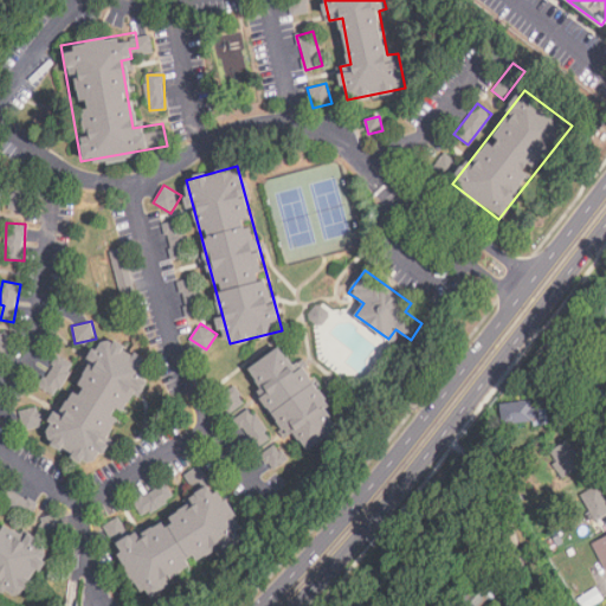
[(152,361),(102,335),(46,440),(96,466),(152,361)]
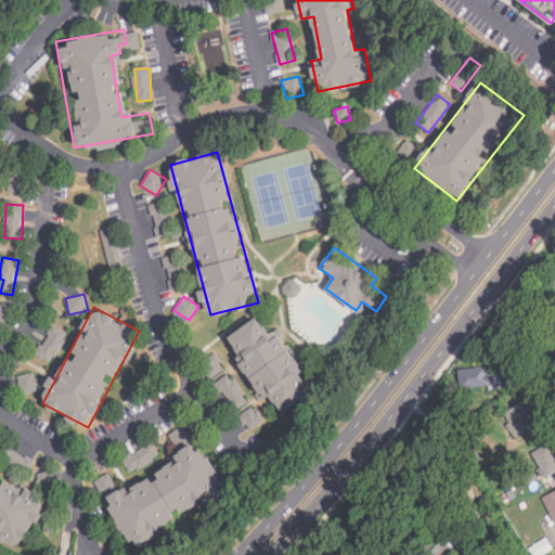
[(313,390),(278,336),(273,338),(259,318),(229,337),(242,356),(240,358),(278,415),(313,390)]
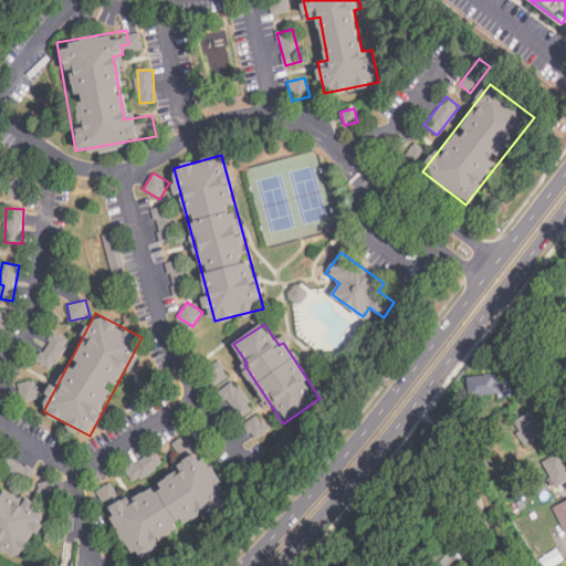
[(40,344),(44,346),(35,362),(52,370),(70,339),(49,327),(40,344)]
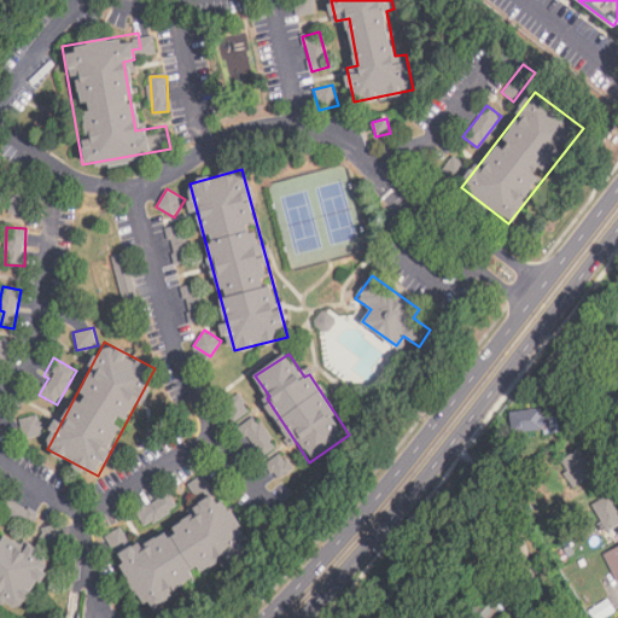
[(248,412),(240,403),(237,407),(232,401),(225,406),(237,420),(248,412)]
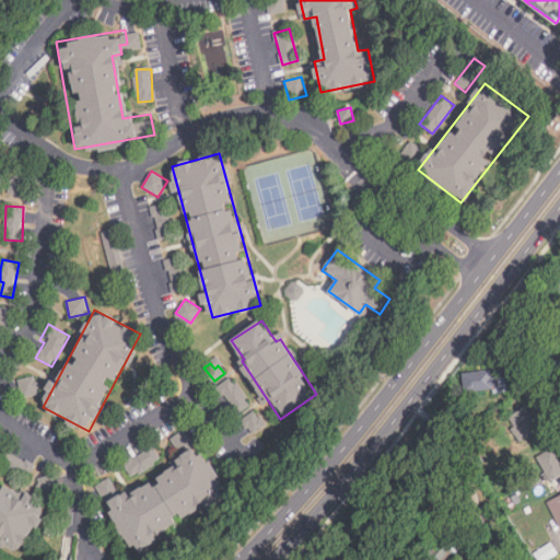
[(490,376),(490,371),(464,371),(464,394),(504,394),(504,376),(490,376)]
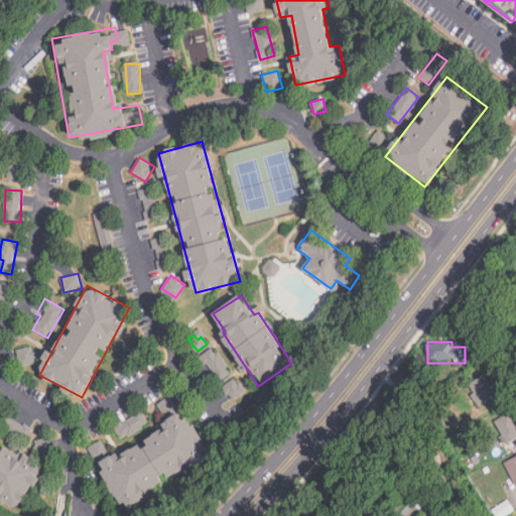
[(20,366),(36,363),(33,346),(17,349),(20,366)]
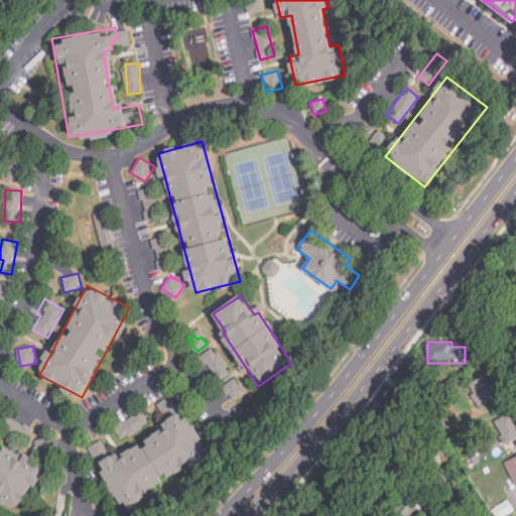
[(201,355),(218,382),(231,374),(214,347),(201,355)]
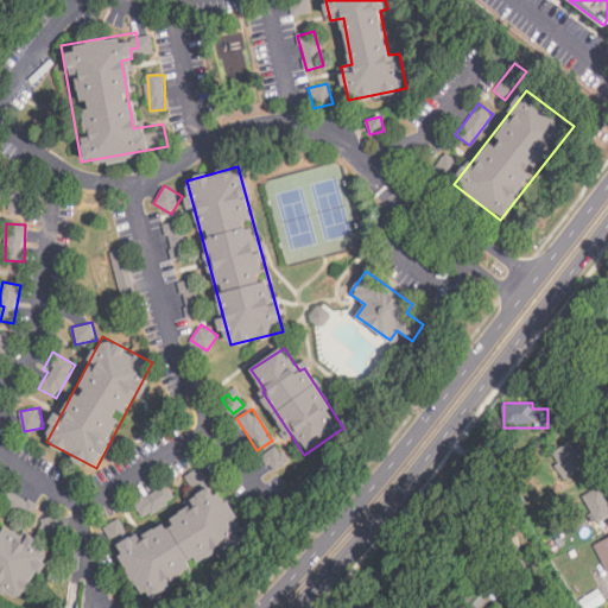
[(567,479),(586,463),(569,441),(549,456),(567,479)]
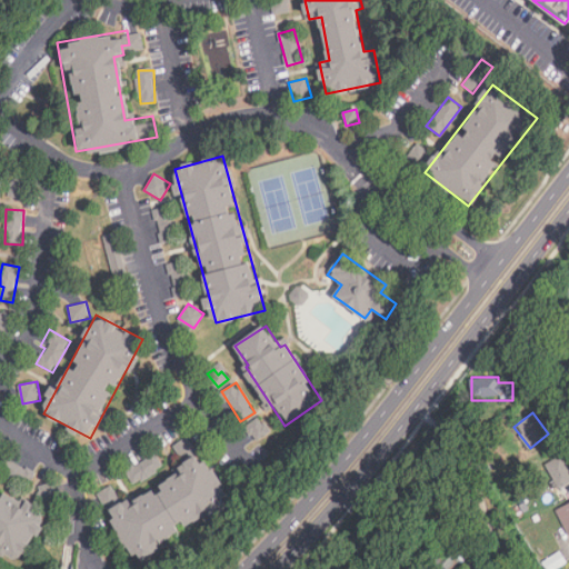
[(269,433),(260,417),(246,425),(253,440),(269,433)]
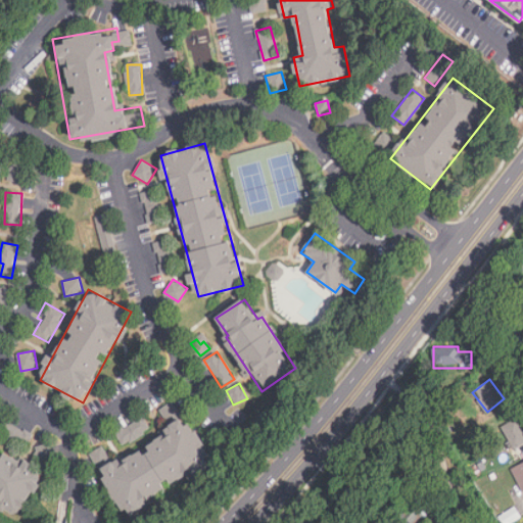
[(114,432),(121,443),(148,428),(141,417),(114,432)]
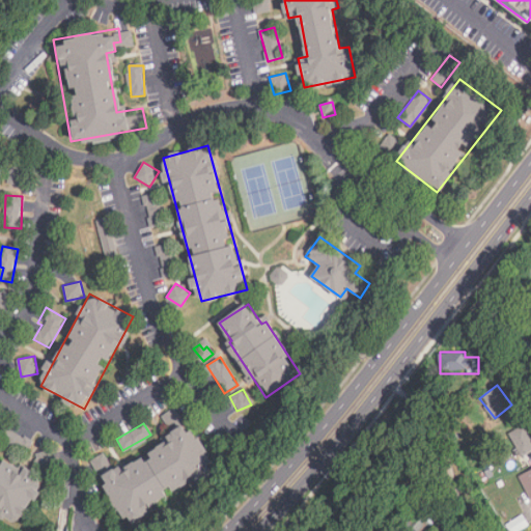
[(508,432),(522,456),(530,451),(530,436),(525,423),(508,432)]
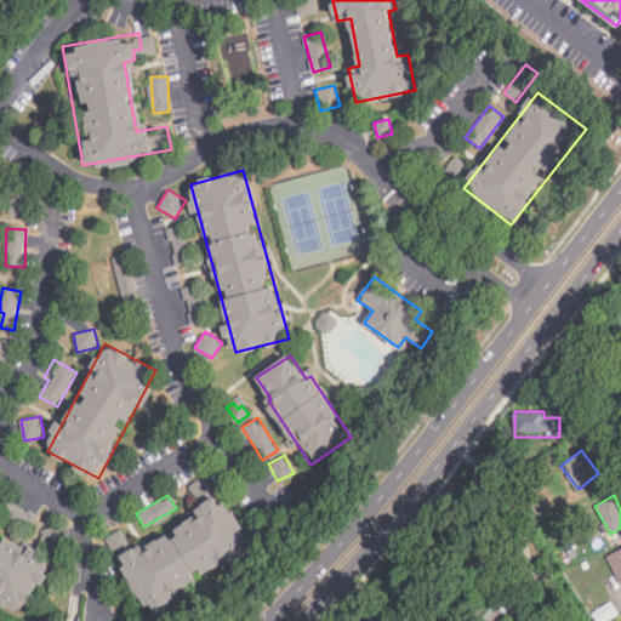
[(109,545),(149,610),(252,547),(222,496),(129,553),(120,539),(109,545)]
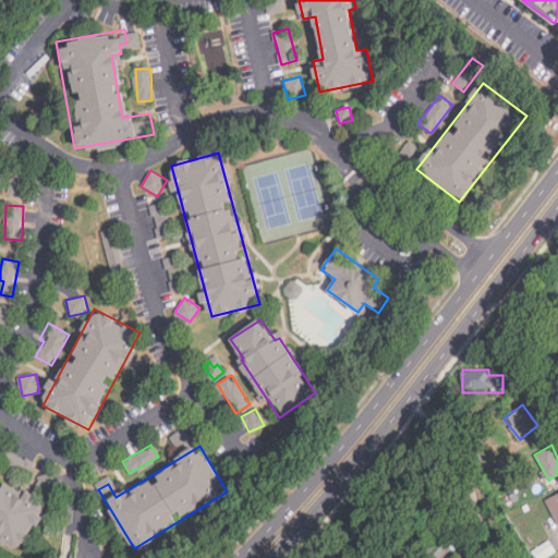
[(0,537),(19,550),(47,509),(0,476),(0,537)]
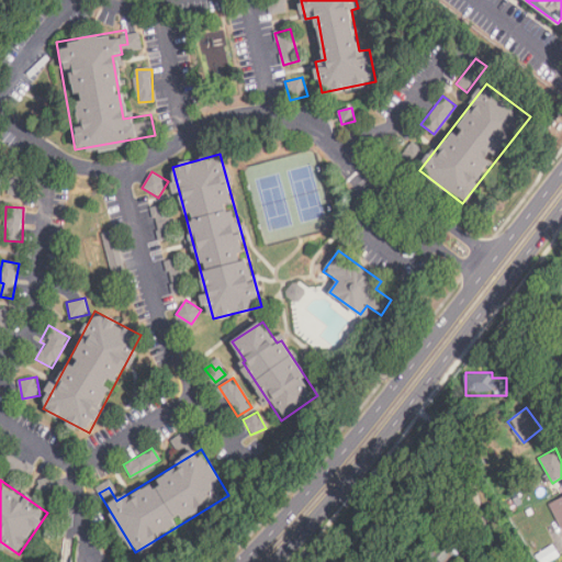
[(561,527),(561,496),(549,503),(561,528),(561,527)]
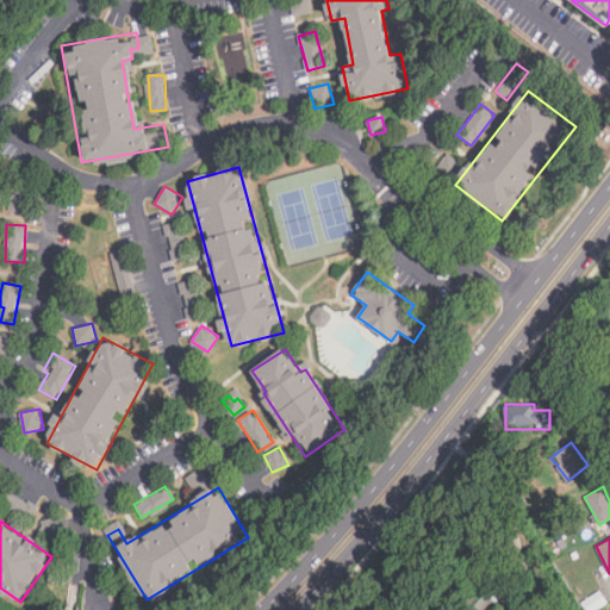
[(471,609),(483,609),(499,601),(490,585),(466,601),(471,609)]
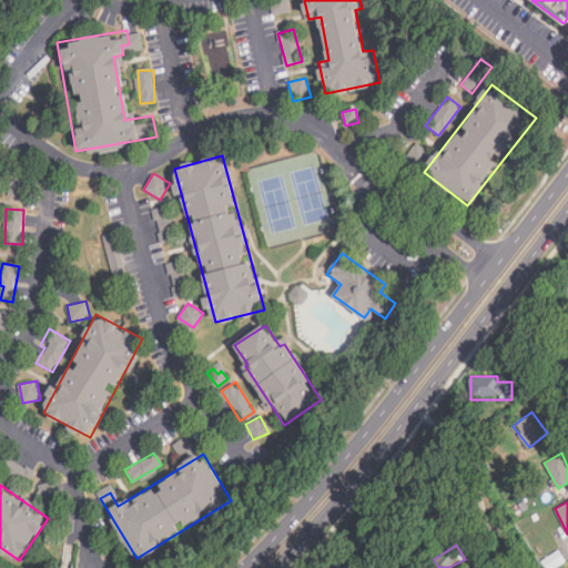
[(554,567),(565,561),(558,550),(540,561),(544,567),(554,567)]
